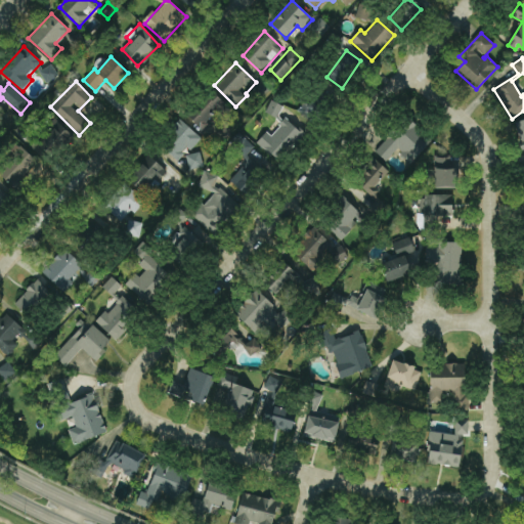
[(331,100),(317,88),(297,110),(309,122),(331,100)]
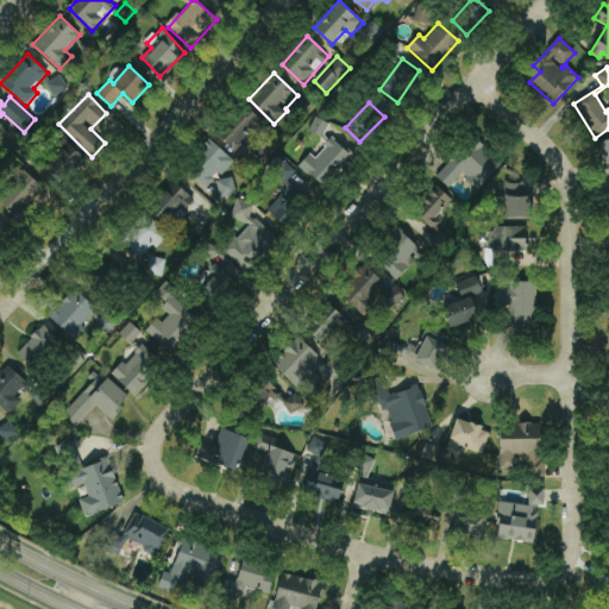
[(265,125),(244,105),(217,133),(233,149),(253,129),(258,132),(265,125)]
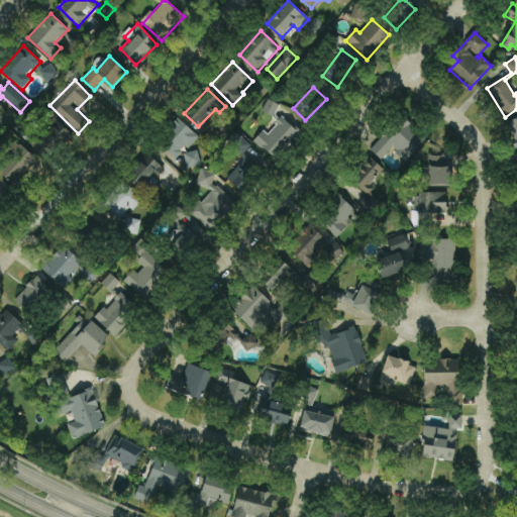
[(263,111),(273,117),(279,105),(268,99),(263,111)]
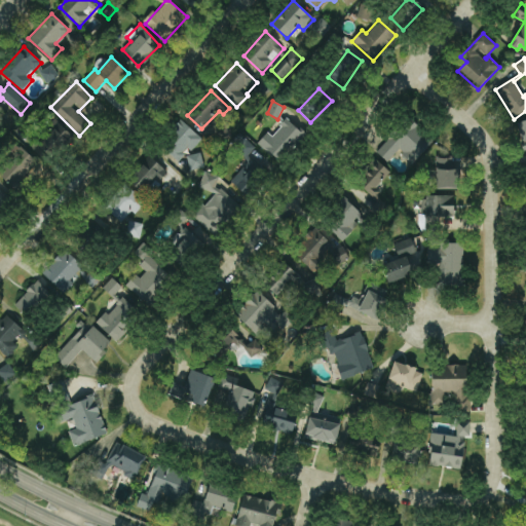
[(388,162),(399,151),(414,164),(435,142),(408,118),(377,153),(388,162)]
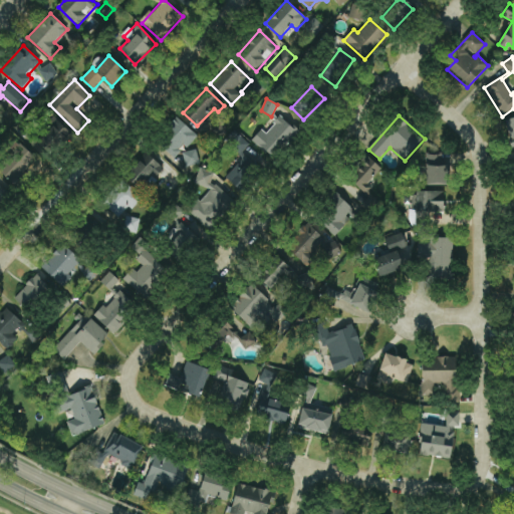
[(262,130),(252,140),(273,159),(298,132),(281,116),(265,133),(262,130)]
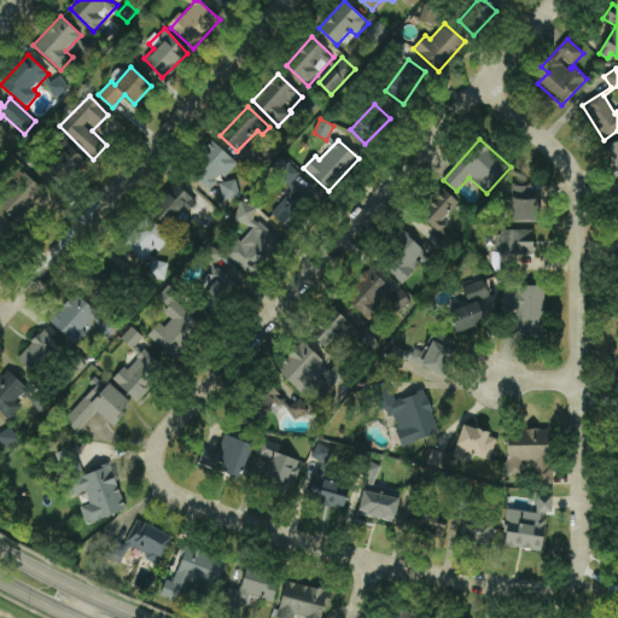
[(210,192),(237,163),(216,144),(190,173),(210,192)]
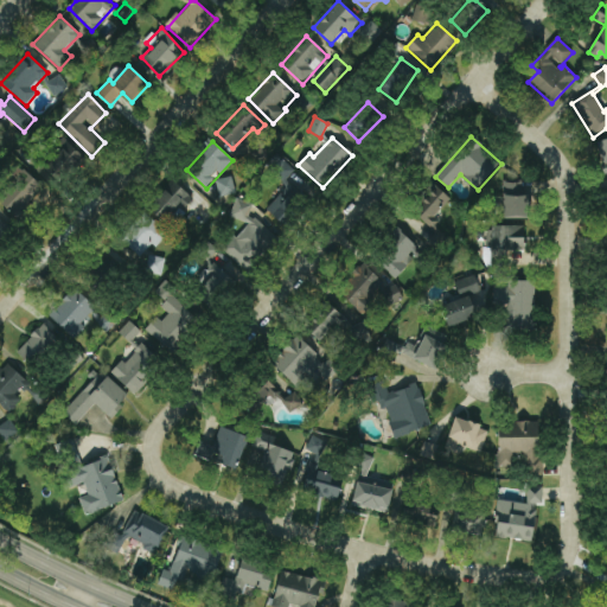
[(44,167),(61,183),(84,158),(66,142),(44,167)]
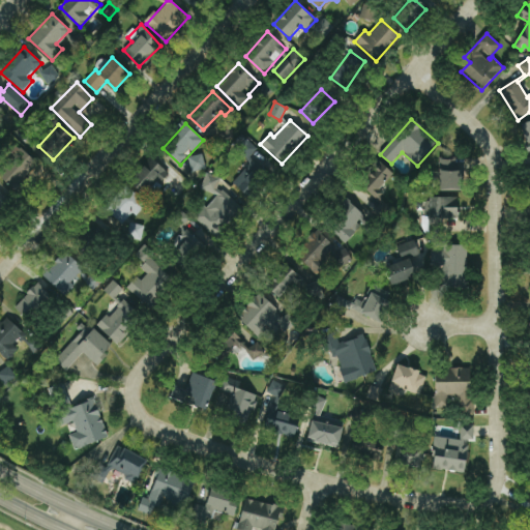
[(248,157),(255,149),(247,143),(240,152),(251,162),(232,183),(248,197),(268,174),(248,157)]
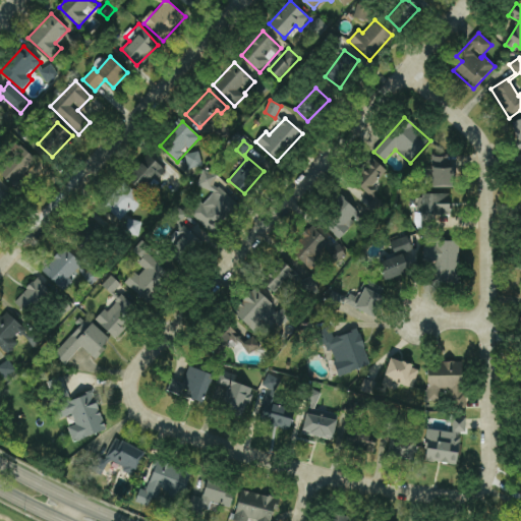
[(38,164),(23,148),(0,168),(0,173),(13,187),(38,164)]
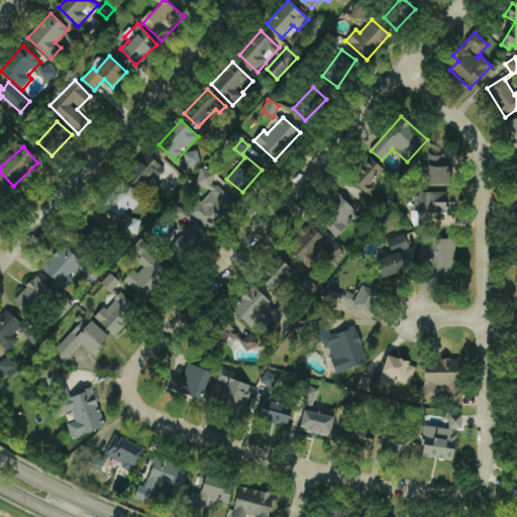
[(201,164),(197,149),(184,153),(188,168),(201,164)]
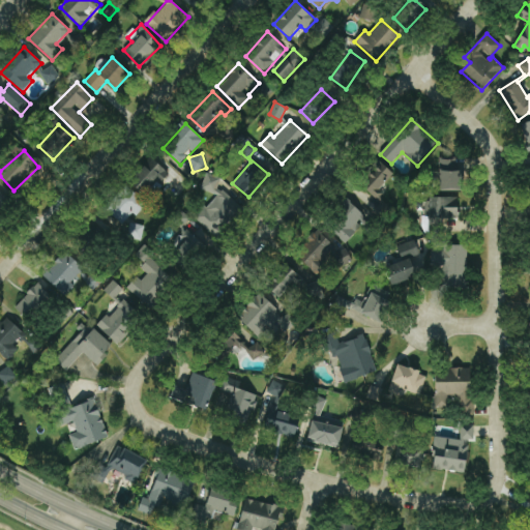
[(158,185),(169,174),(151,157),(128,181),(143,195),(155,181),(158,185)]
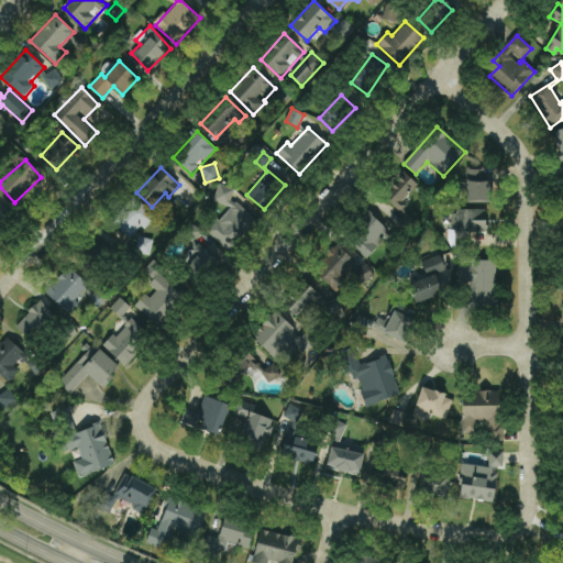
[(467,203),(490,202),(489,168),(466,169),(467,203)]
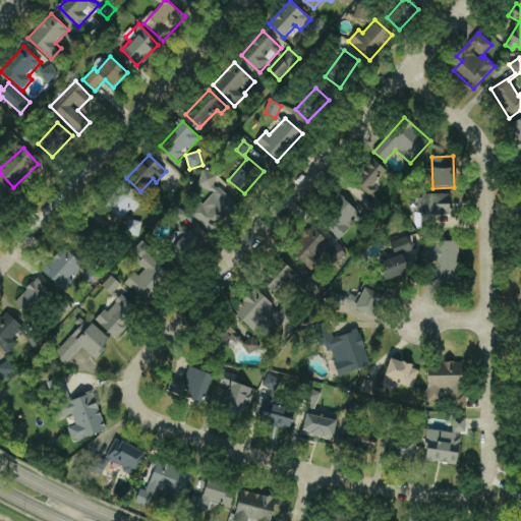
[(371,196),(377,191),(371,187),(387,171),(372,158),(353,179),(371,196)]
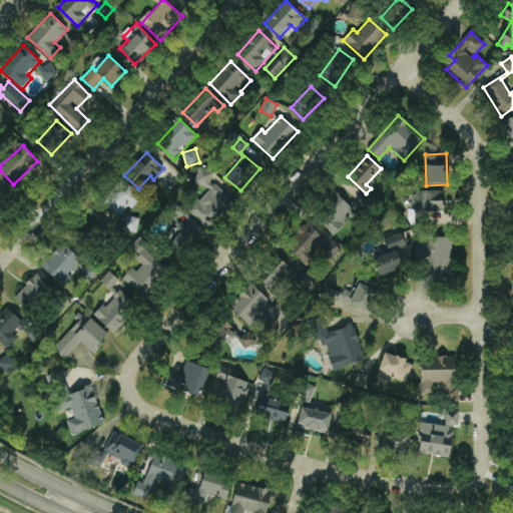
[(209,230),(235,202),(216,185),(210,183),(213,172),(199,168),(194,183),(209,188),(188,210),(209,230)]
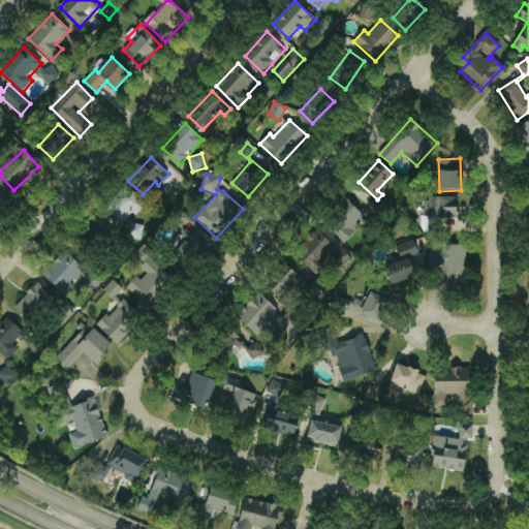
[(103,208),(122,224),(132,213),(135,216),(147,204),(125,184),(103,208)]
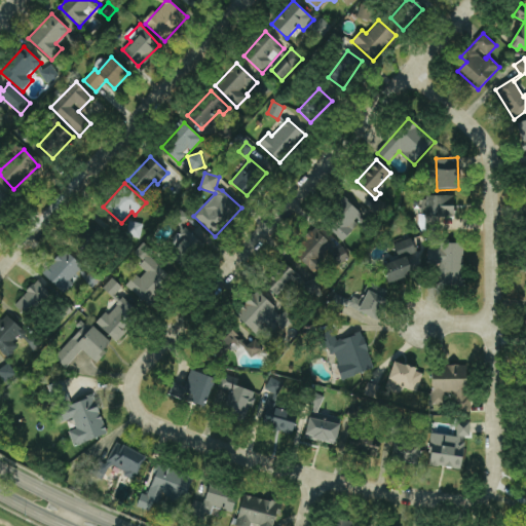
[(0,191),(0,218),(12,202),(0,191)]
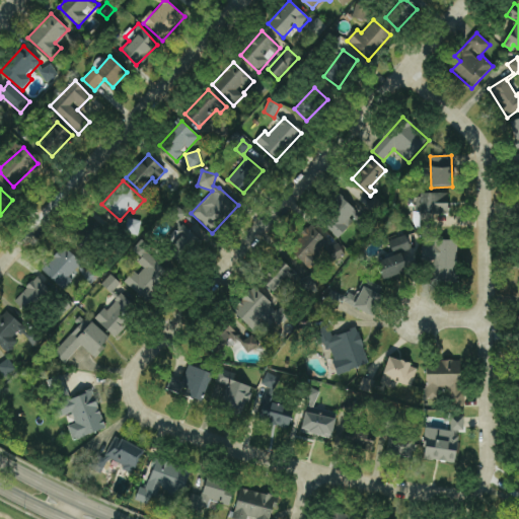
[(416,229),(434,229),(433,215),(449,215),(448,194),(415,194),(416,229)]
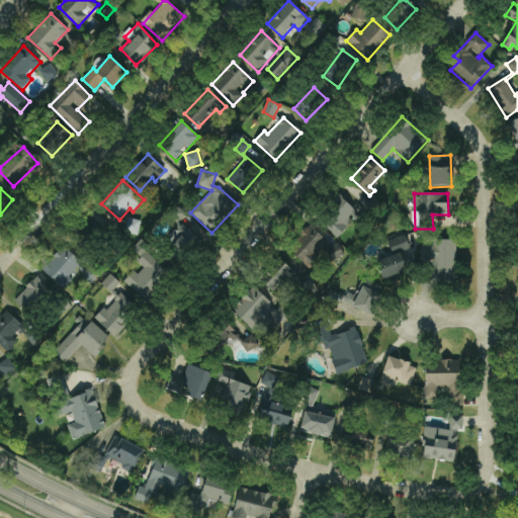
[(339,238),(359,214),(337,195),(326,208),(331,213),(322,224),(339,238)]
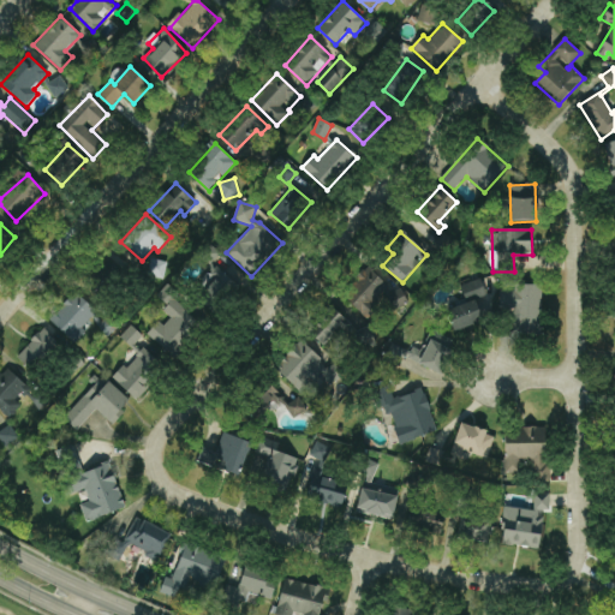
[(120,280),(123,264),(103,261),(101,276),(120,280)]
